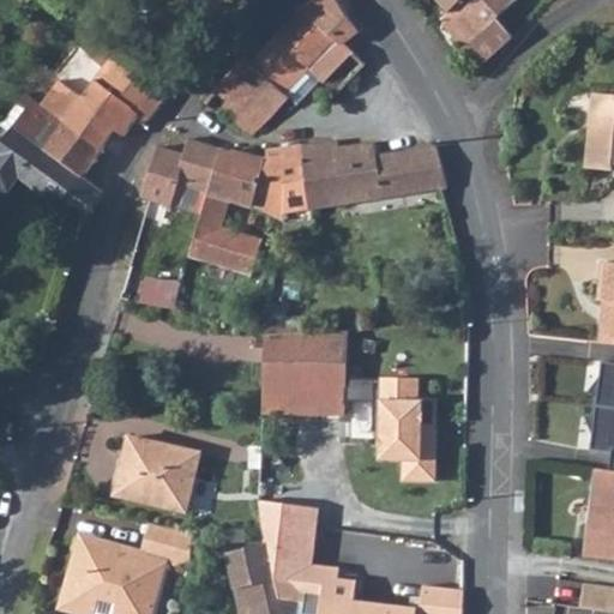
[(336,0),(307,0),(275,34),(319,78),(336,95),(365,62),(343,41),(357,30),(345,12),(336,0)]
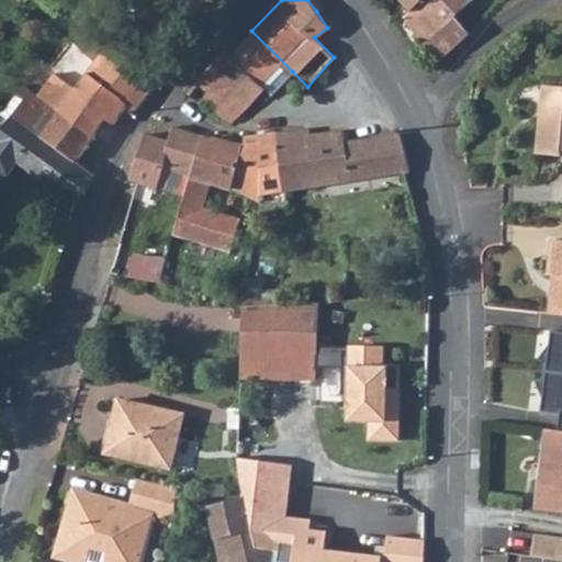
[(398,0),(407,10),(417,0),(398,0)]
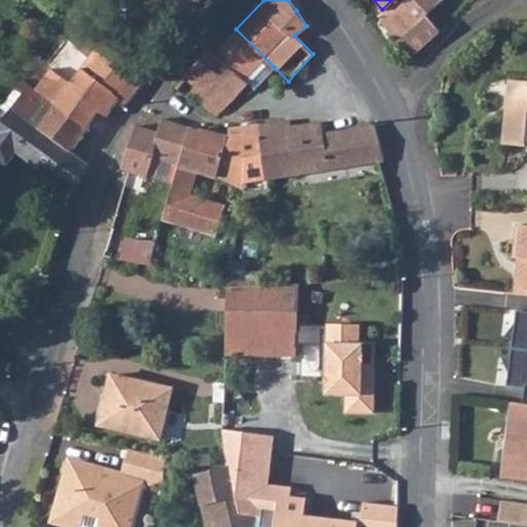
[(391,0),(382,9),(376,15),(395,38),(422,15),(424,16),(442,0),(391,0)]
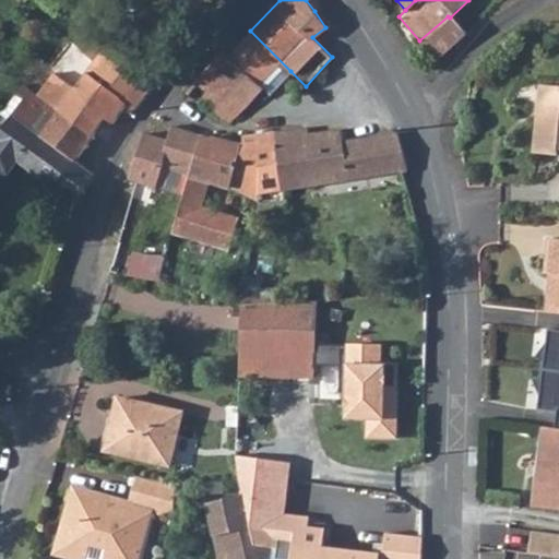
[(448,16),(419,40),(436,58),(464,34),(450,18),(448,16)]
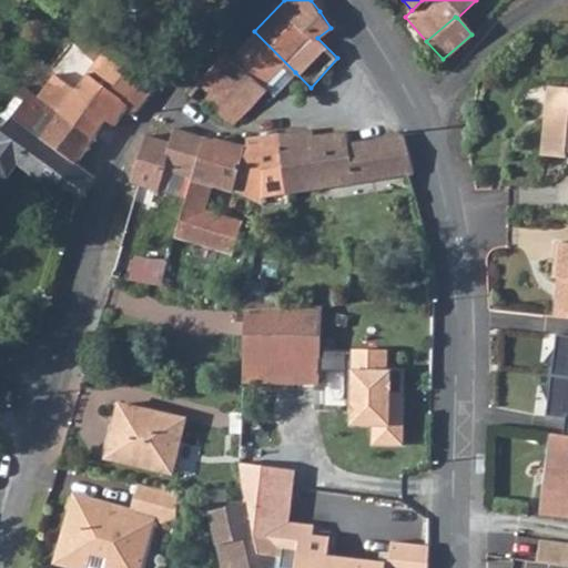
[(254,31),(232,57),(243,67),(267,89),(274,95),(295,72),(254,31)]
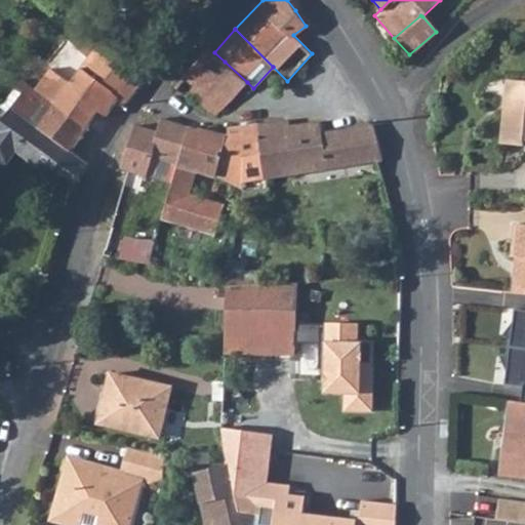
[(49,66),(32,88),(85,128),(94,112),(104,117),(116,99),(123,105),(131,94),(139,84),(85,37),(77,48),(88,57),(69,81),(49,66)]
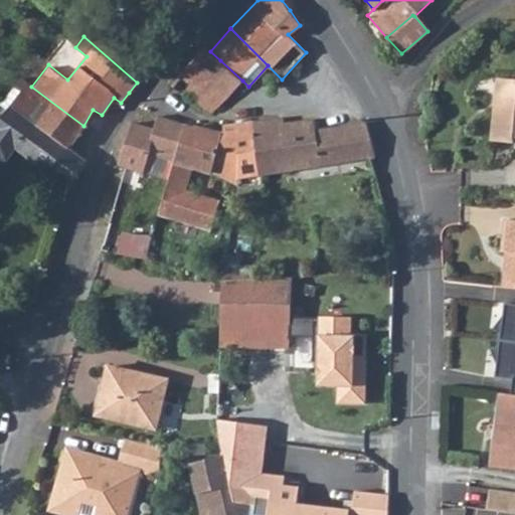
[(204,45),(186,65),(224,100),(242,80),(220,60),(210,51),(204,45)]
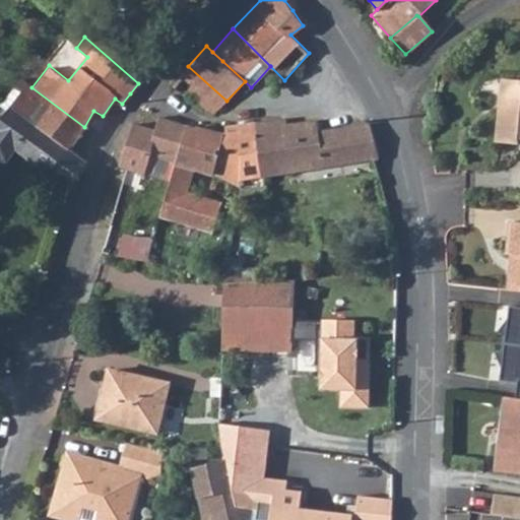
[(226,101),(188,66),(172,85),(213,114),(226,101)]
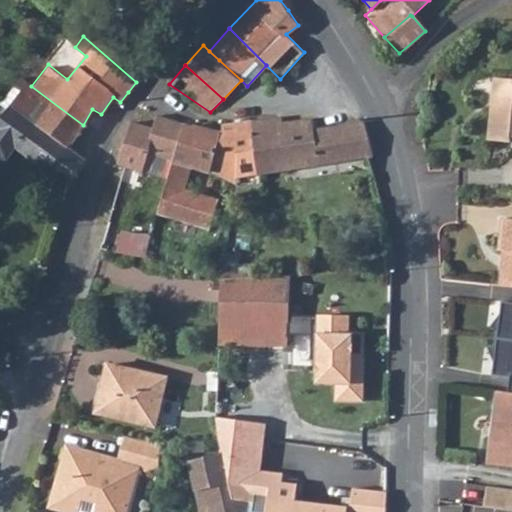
[(2,101),(0,98),(0,105),(7,110),(0,119),(0,160),(5,160),(14,148),(66,186),(83,160),(67,148),(83,125),(31,86),(28,83),(20,77),(2,101)]
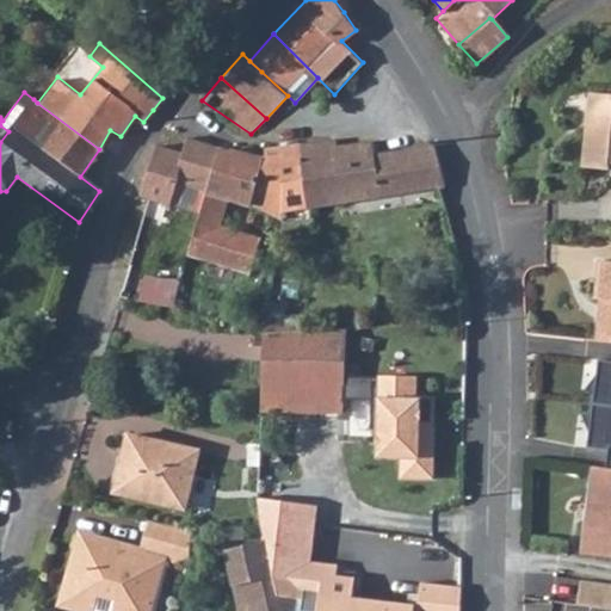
[(610,94),(579,93),(572,167),(610,170),(610,94)]
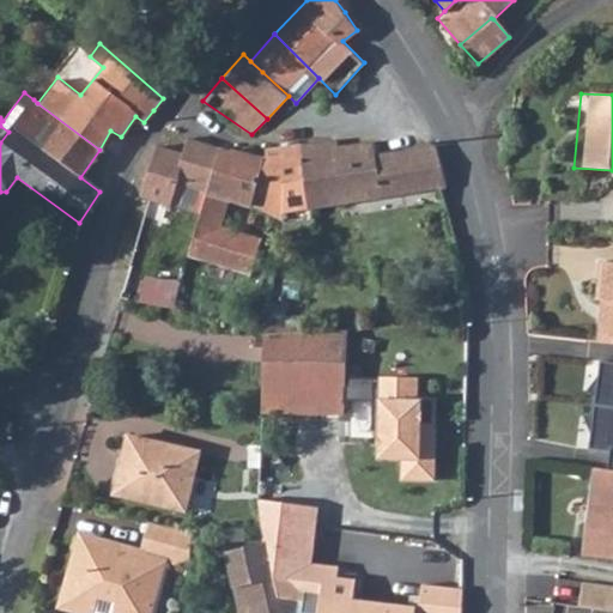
[(140,198),(147,200),(170,207),(176,182),(207,192),(217,163),(219,155),(222,150),(199,141),(187,138),(181,156),(156,147),(150,163),(140,198)]
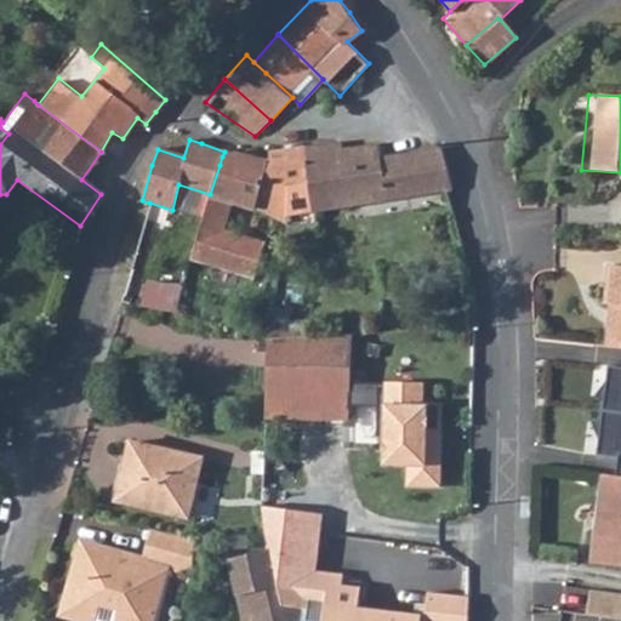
[(342,141),(303,147),(307,192),(309,212),(328,210),(400,198),(445,191),(450,189),(448,177),(440,147),(380,158),(379,143),(343,148),(342,141)]
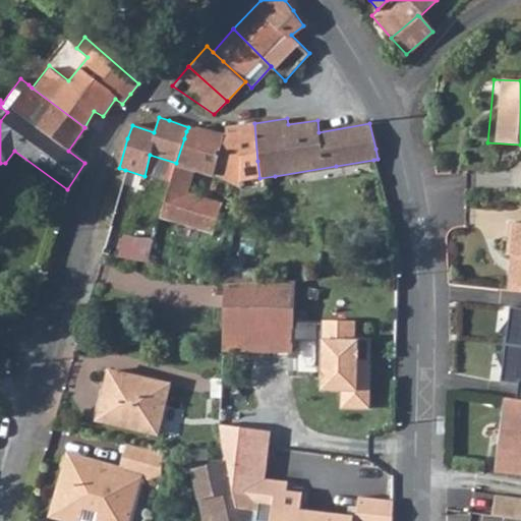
[(224,135),(215,174),(239,189),(240,189),(239,155),(247,155),(248,162),(257,161),(254,123),(225,127),(224,135)]
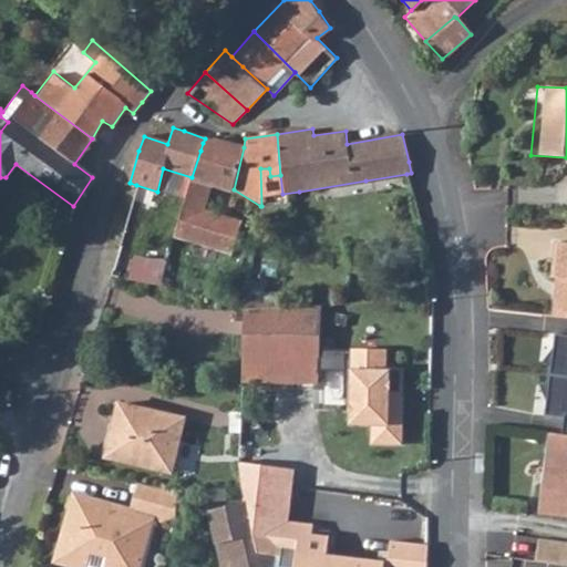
[(200,151),(192,177),(174,234),(232,253),(240,222),(203,209),(212,183),(234,189),(244,147),(216,142),(213,153),(200,151)]
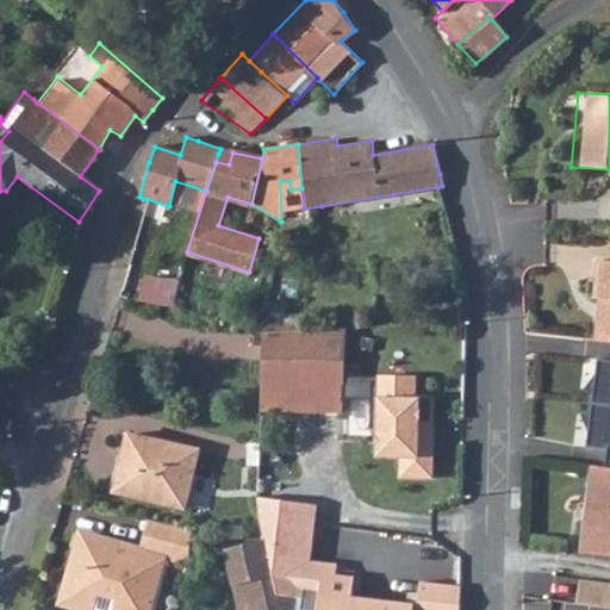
[(595,319),(592,346),(609,347),(609,266),(595,265),(590,303),(601,304),(599,319),(595,319)]
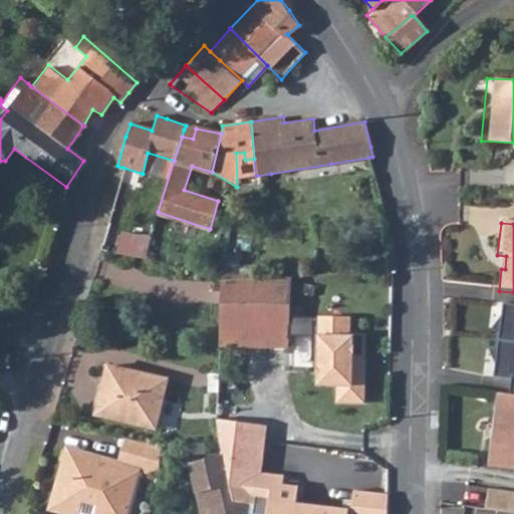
[(221,239),(226,240),(229,224),(224,224),(221,239)]
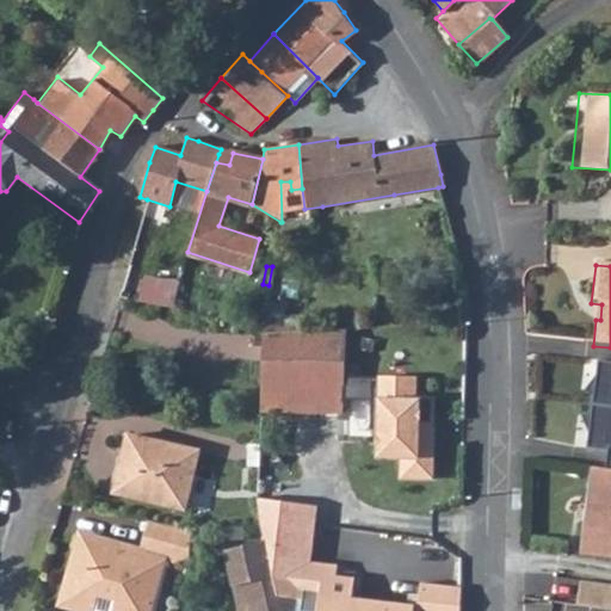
[(148,275),(143,300),(176,306),(179,279),(148,275)]
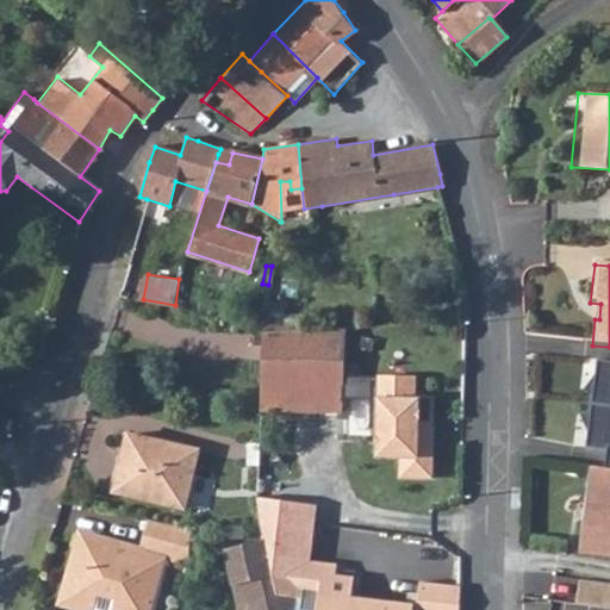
[(262,313),(259,334),(261,334),(269,334),(275,334),(279,315),(262,313)]
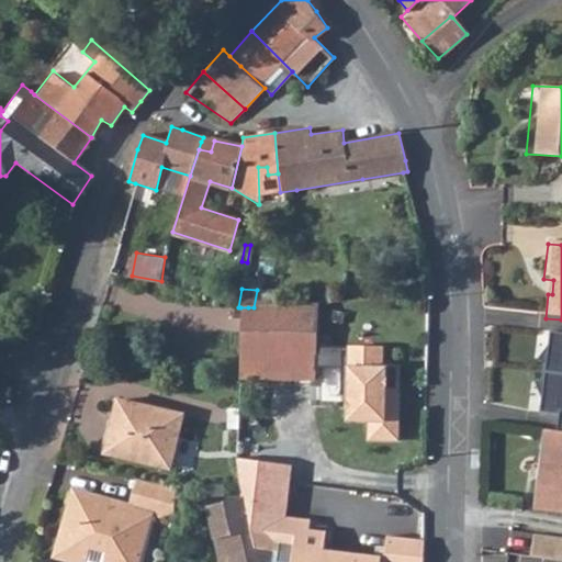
[(238,334),(235,380),(314,381),(314,368),(314,347),(315,304),(265,306),(254,307),(248,307),(240,307),(239,334),(238,334)]
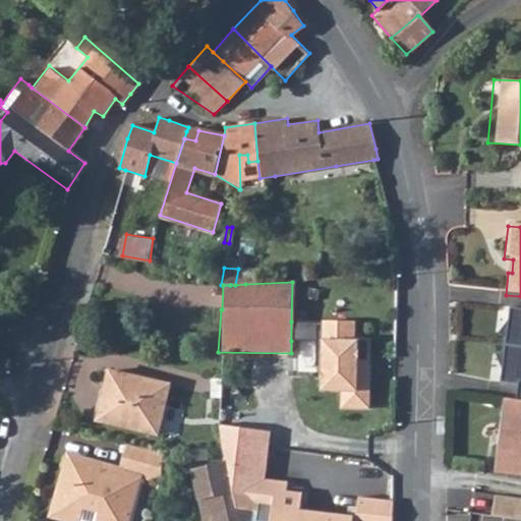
[(515,386),(513,400),(520,401),(520,308),(506,306),(496,381),(515,386)]
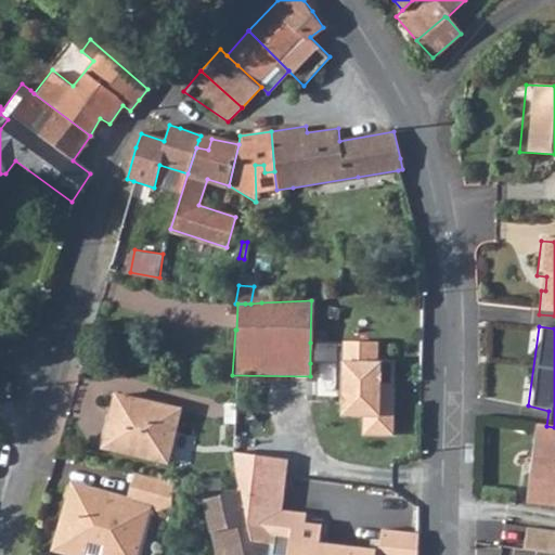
[(363,435),(392,436),(394,385),(390,385),(390,364),(376,363),(377,345),(310,343),(310,363),(336,364),(335,390),(344,390),(343,416),(363,416),(363,435)]
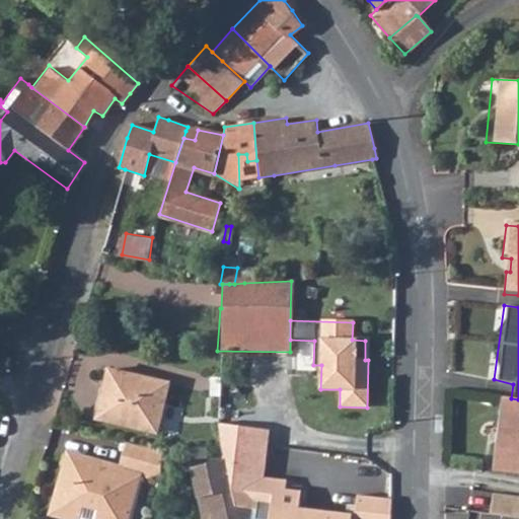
[(106,369),(105,370),(164,389),(166,383),(106,369)]
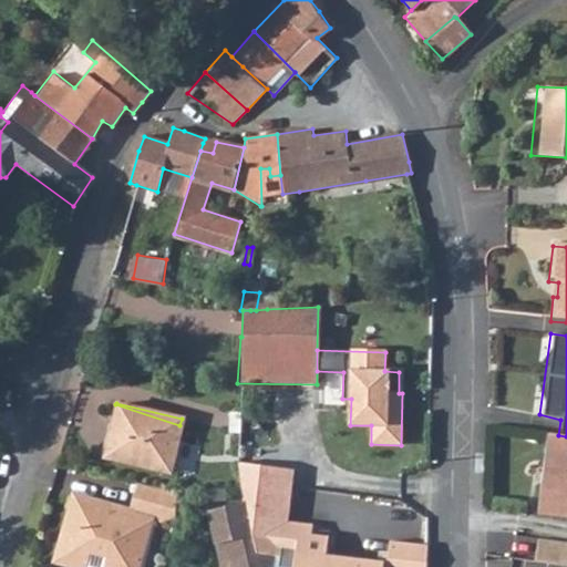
[(179,425),(115,404),(103,457),(169,473),(179,425)]
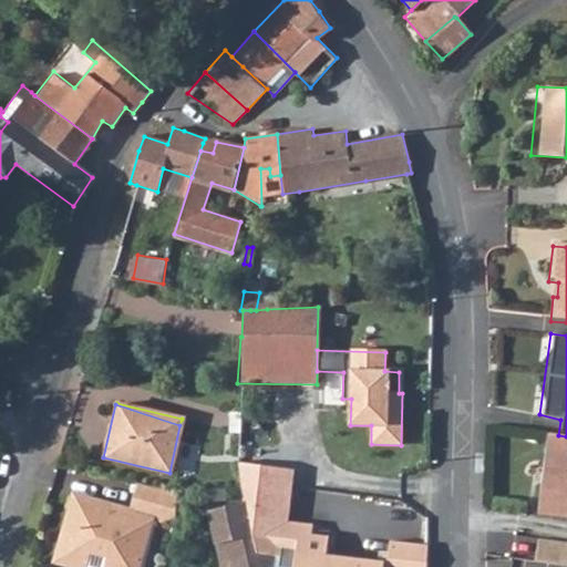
[(566,436),(558,435),(544,434),(534,513),(566,517),(566,436)]
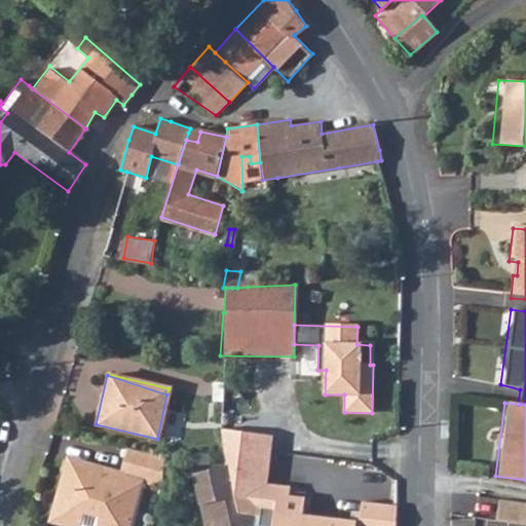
[(271,437),(220,430),(224,458),(227,468),(237,516),(260,517),(258,525),(395,525),(397,505),(362,500),(360,519),(309,513),(312,491),(266,485),(271,437)]
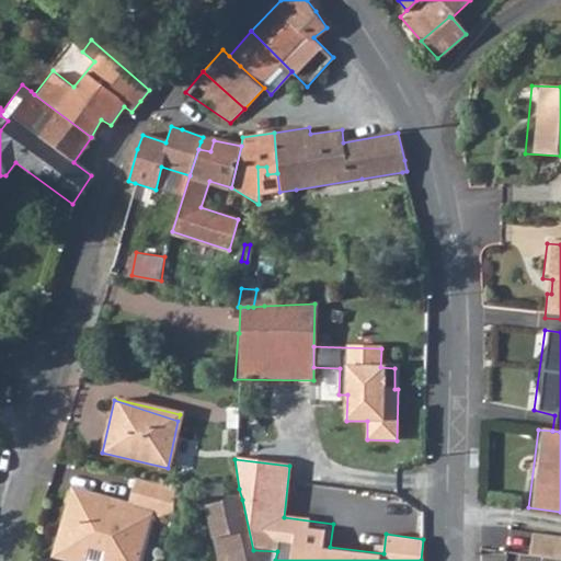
[(140,481),(133,511),(153,516),(157,516),(164,485),(158,483),(141,481),(140,481)]
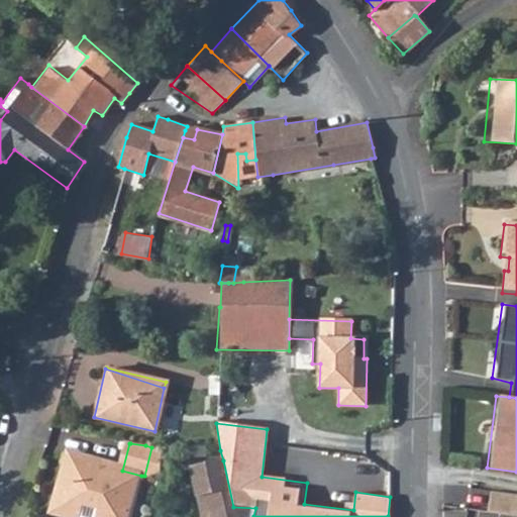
[(161,448),(151,447),(144,476),(159,480),(159,473),(160,464),(161,448)]
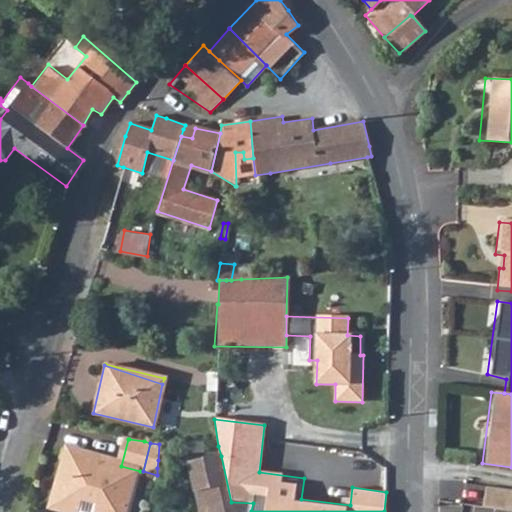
[(121,466),(67,452),(53,506),(77,511),(79,511),(82,503),(86,501),(97,504),(94,511),(129,511),(140,471),(121,466)]
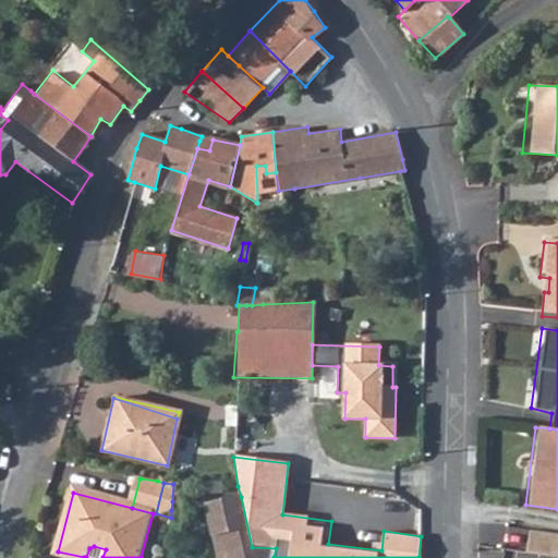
[(252,547),(241,497),(204,505),(216,557),(274,557),(276,548),(252,547)]
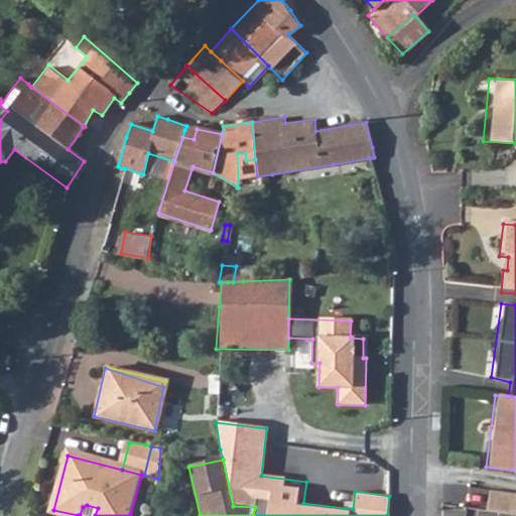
All buildings are outlined.
